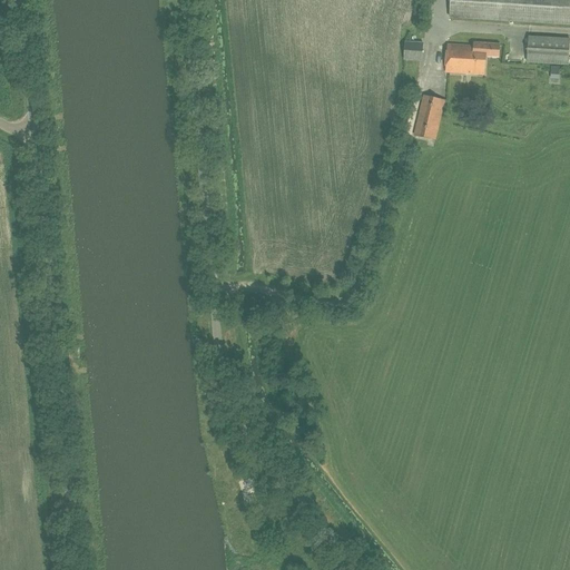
[(569,0),(450,0),(450,17),(569,23),(569,0)]
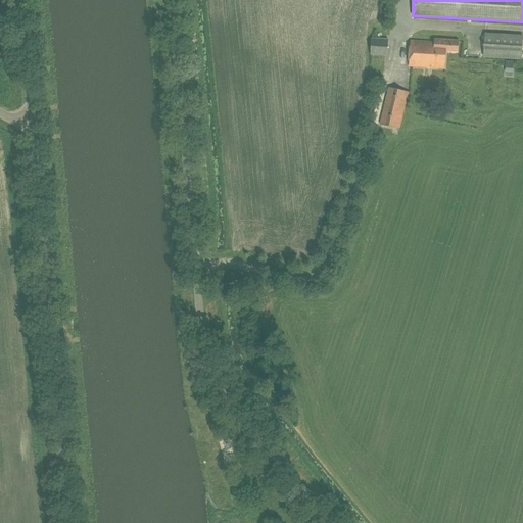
[(522,59),(522,43),(522,35),(485,33),(484,57),(522,59)]
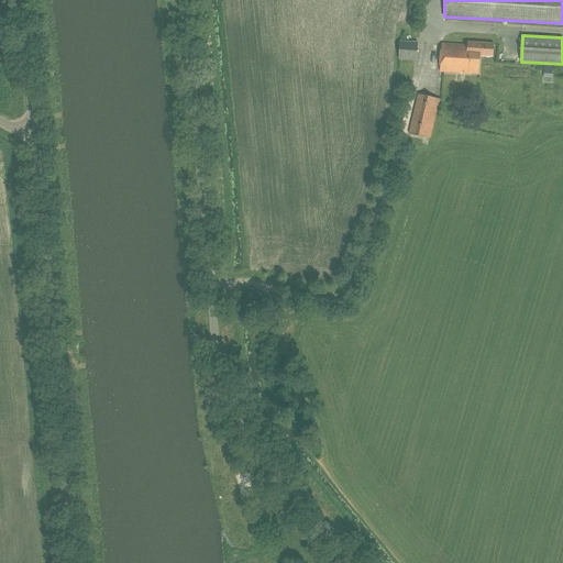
[(400,41),(399,58),(417,59),(418,42),(400,41)]
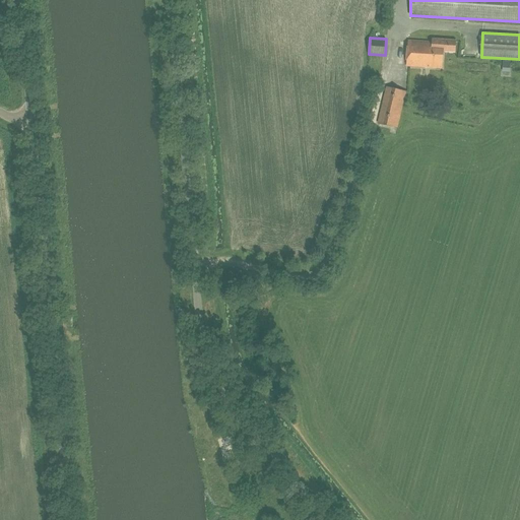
[(408,41),(406,66),(442,68),(443,52),(455,52),(456,41),(432,39),(432,42),(408,41)]
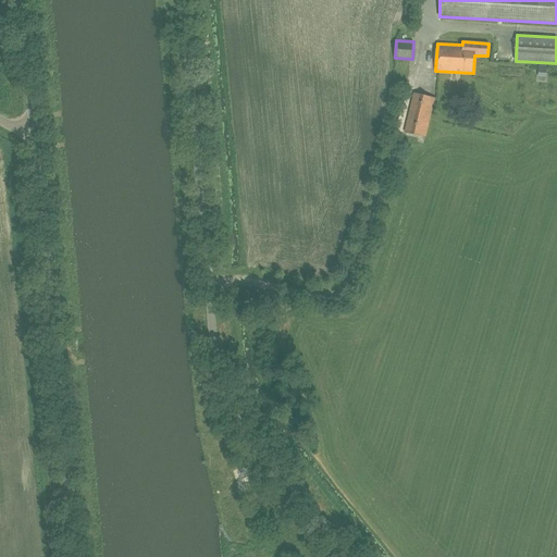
[(435,97),(415,93),(406,132),(425,136),(435,97)]
